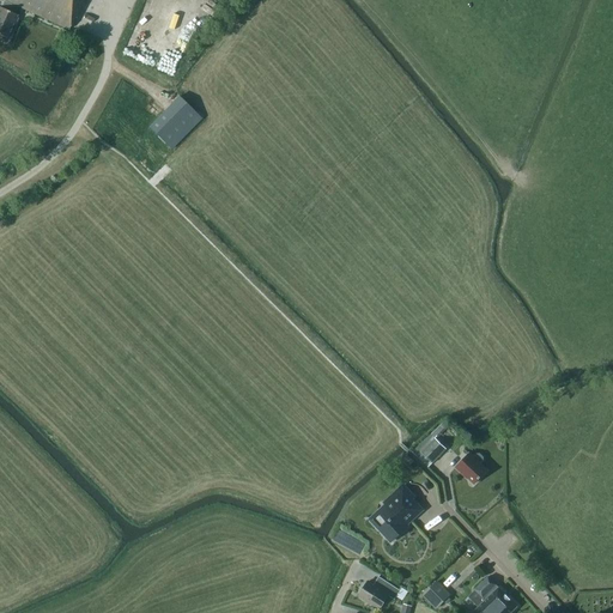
[(2,0),(5,0),(1,7),(0,7),(0,35),(6,38),(13,23),(16,23),(18,18),(16,17),(17,14),(14,13),(18,7),(68,30),(82,0),(2,0)]
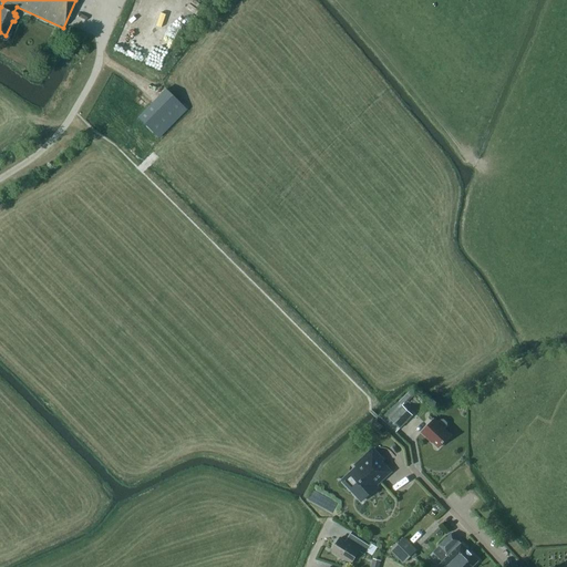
[(167,89),(138,119),(157,136),(186,107),(167,89)]
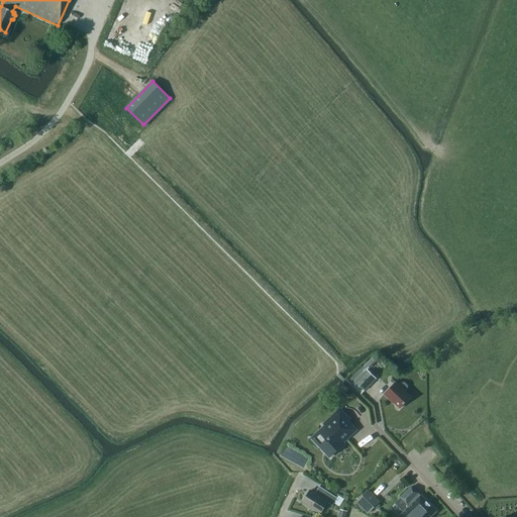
[(350,378),(347,381),(351,385),(355,382),(365,391),(376,379),(364,367),(350,378)]
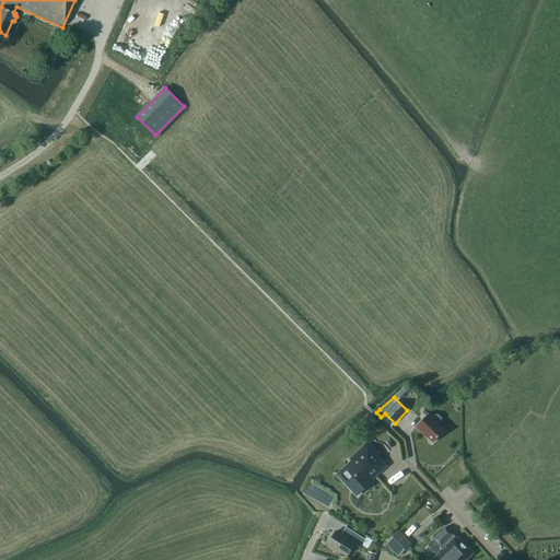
[(421,433),(422,432),(433,442),(444,430),(428,415),(416,427),(421,433)]
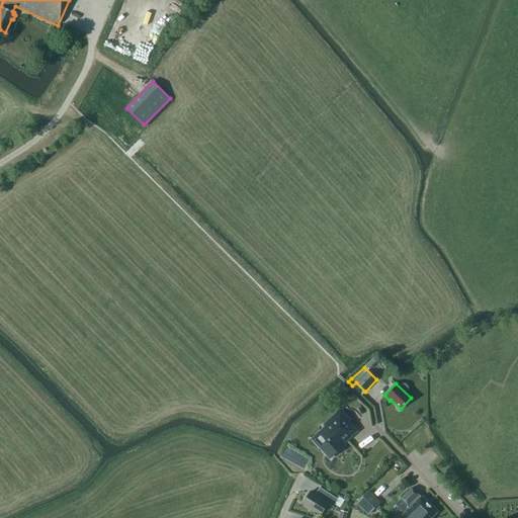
[(345,394),(349,390),(344,384),(340,389),(345,394)]
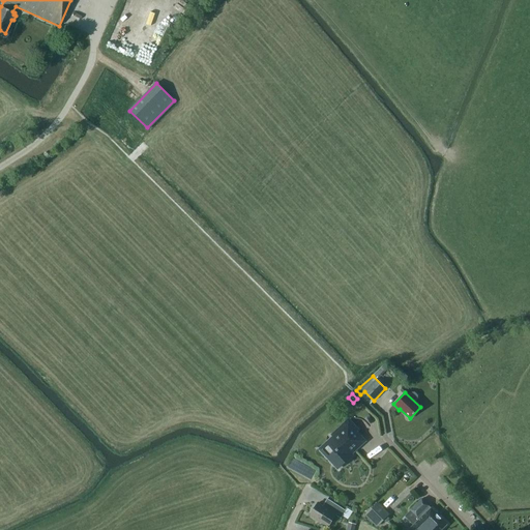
[(333,437),(327,443),(320,449),(339,468),(352,455),(351,453),(364,441),(347,421),(332,435),(333,437)]
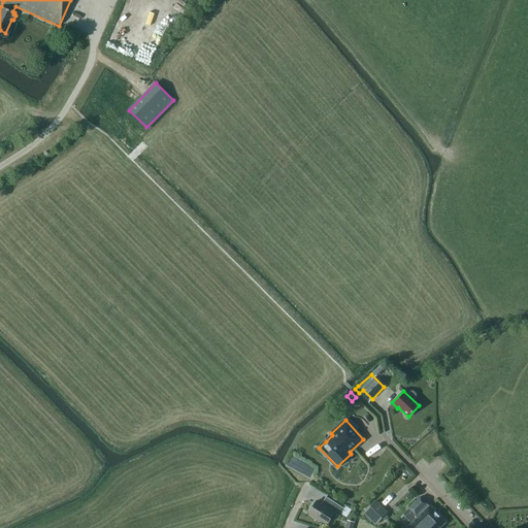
[(416,515),(416,514),(418,517),(405,527),(438,527),(446,522),(420,496),(408,507),(416,515)]
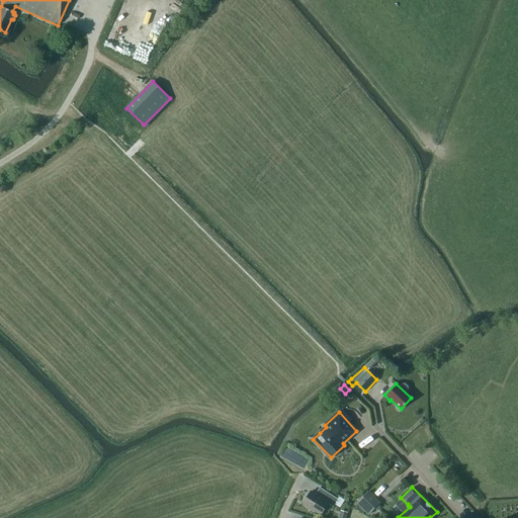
[(321,514),(328,504),(333,507),(338,499),(320,488),(315,495),(311,492),(303,503),(321,514)]
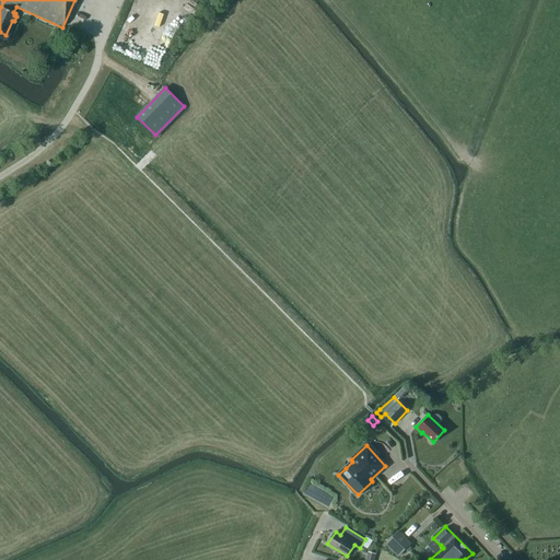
[(412,543),(399,531),(387,543),(399,556),(412,543)]
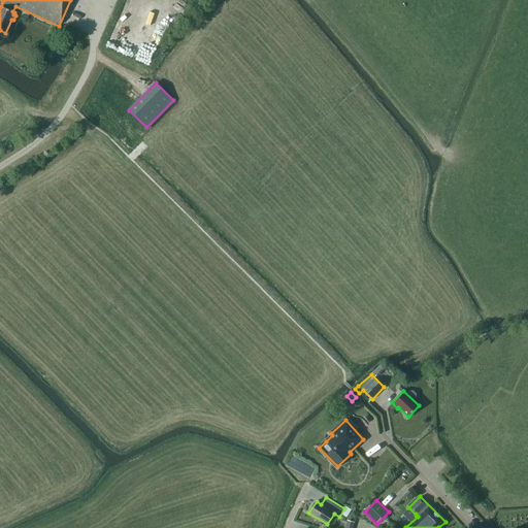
[(392,518),(392,519),(389,516),(383,522),(389,527),(395,522),(392,518)]
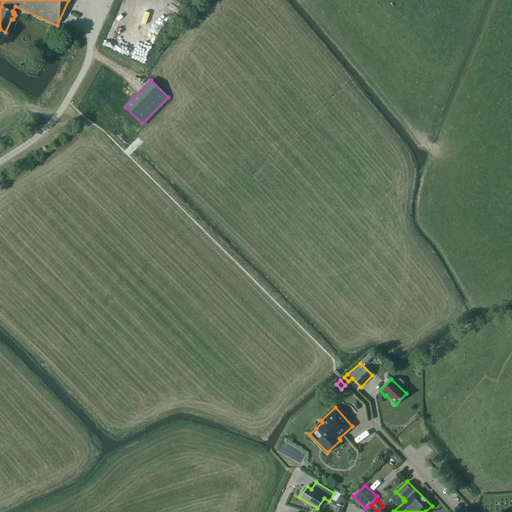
All buildings are outlined.
